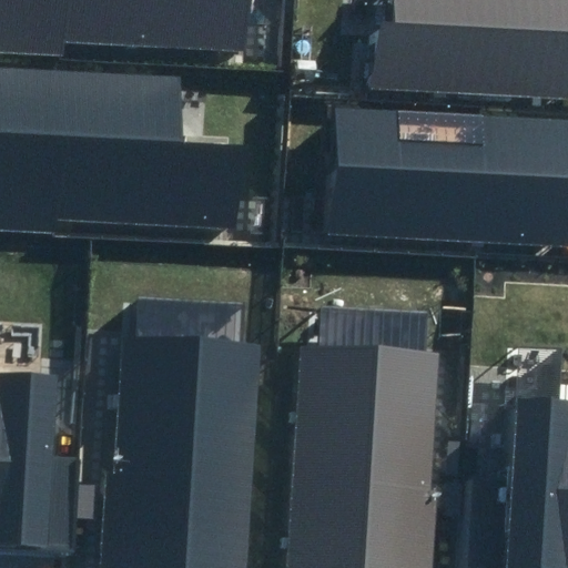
[(69,41),(246,50),(249,0),(0,0),(0,54),(68,59),(69,41)]
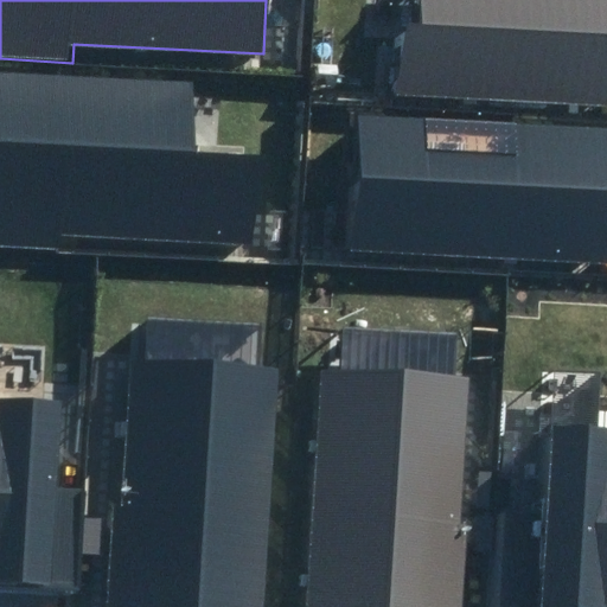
[(400,23),(396,95),(606,103),(606,0),(422,0),(421,24),(400,23)]
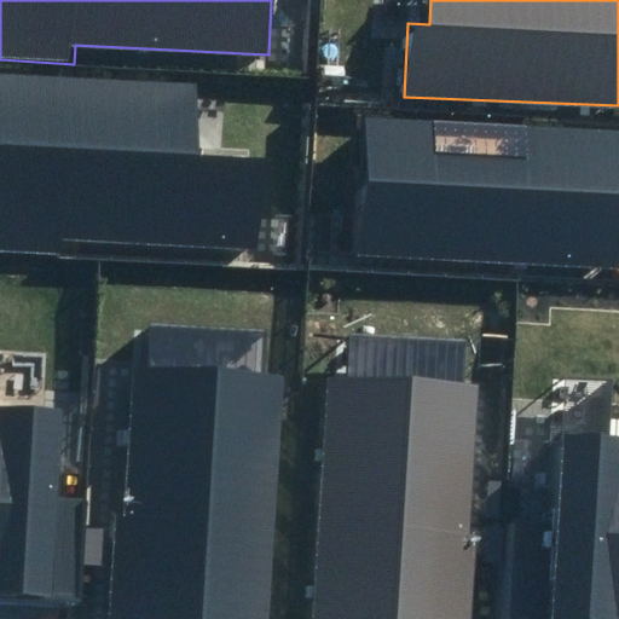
[(62,236),(258,243),(261,157),(196,155),(198,82),(0,74),(0,249),(61,253),(62,236)]
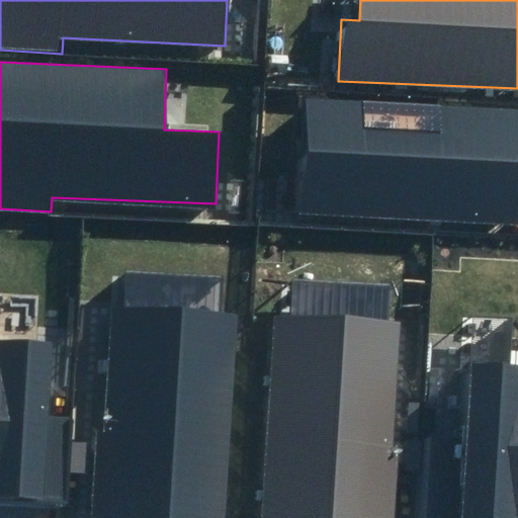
[(517,109),(299,101),(295,211),(517,220),(517,109)]
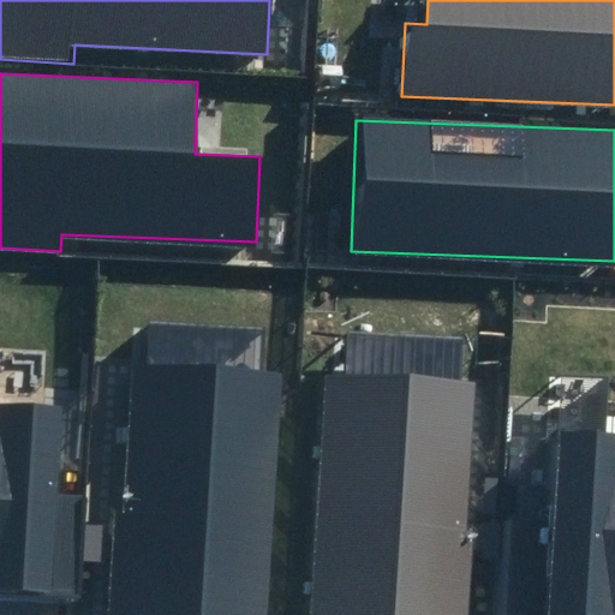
[(266,614),(281,370),(137,362),(120,614),(141,614),(266,614)]
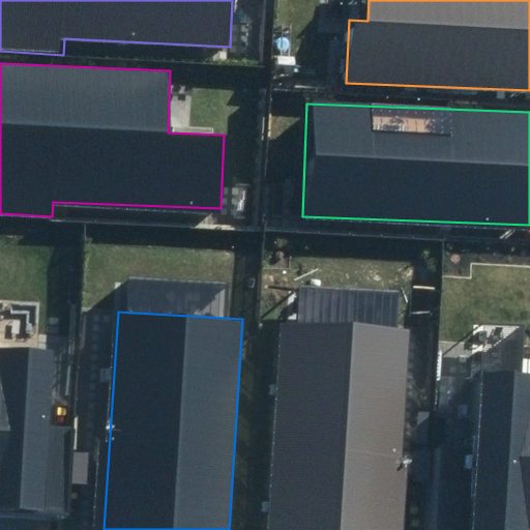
[(406,529),(410,459),(400,458),(407,329),(282,322),(269,529),(406,529)]
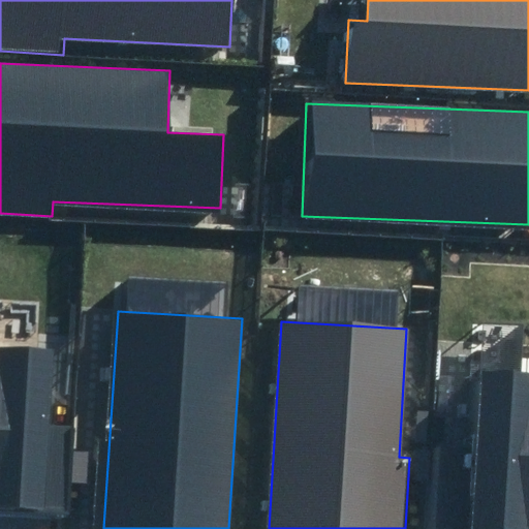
[(0,505),(67,510),(73,426),(47,424),(52,344),(0,339),(0,505)]
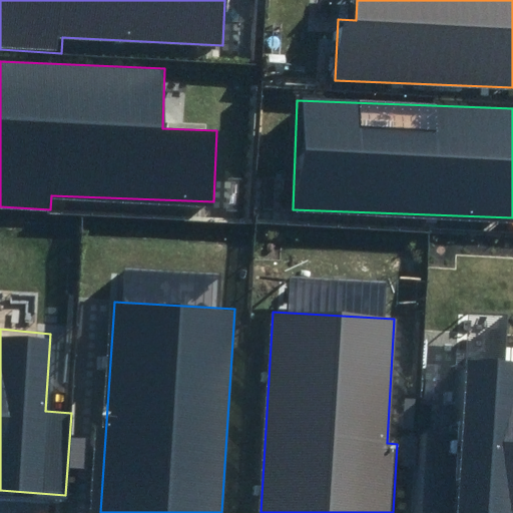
[(425,432),(422,512),(511,512),(512,510),(512,509),(512,361),(465,360),(463,433),(425,432)]
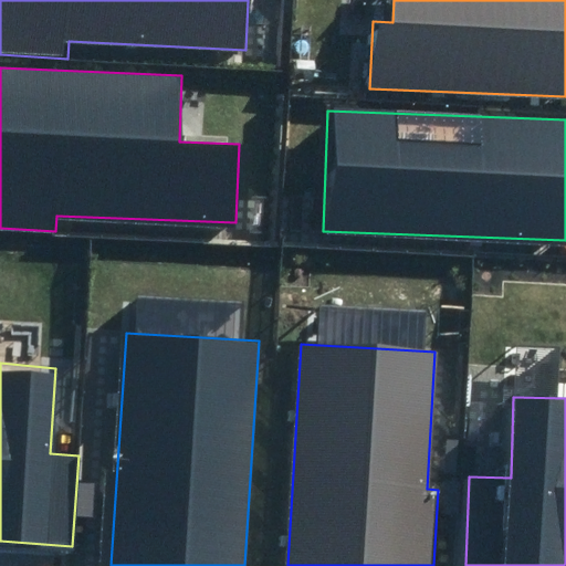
All buildings are outlined.
